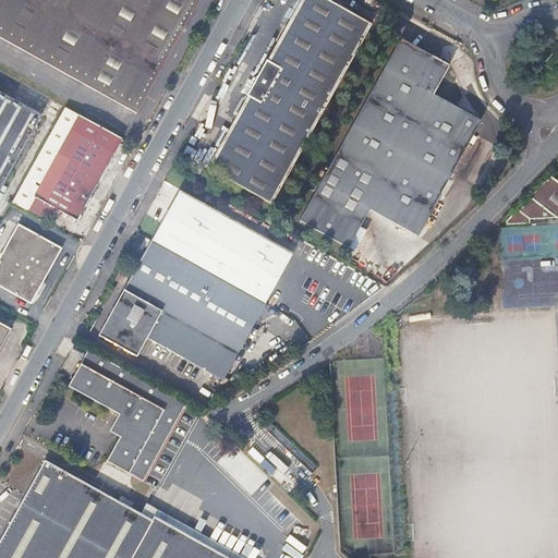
[(0,0),(0,37),(136,113),(197,0),(0,0)]
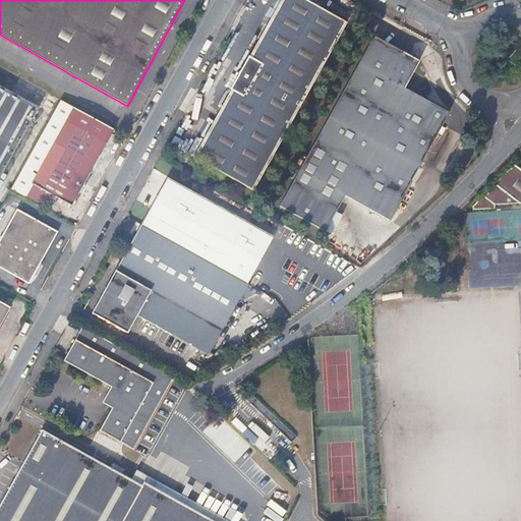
[(226,70),(180,151),(242,185),(334,15),(306,0),(264,0),(229,62),(228,61),(224,69),(226,70)]
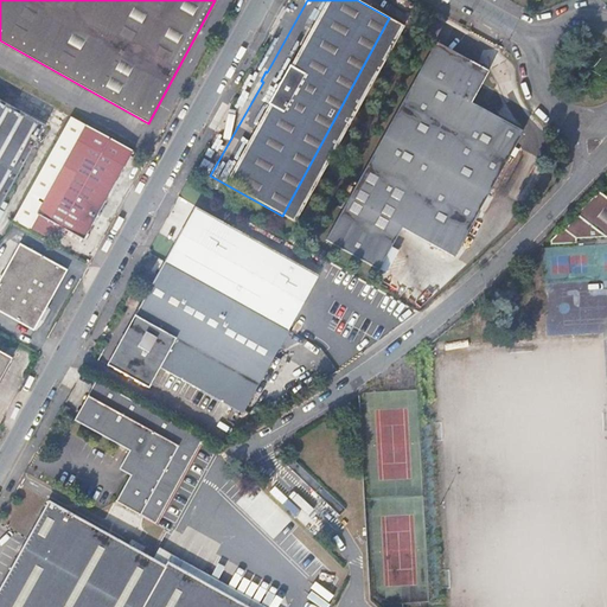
[(433,42),(323,240),(375,268),(397,227),(449,256),(519,132),(467,102),(485,71),(433,42)]
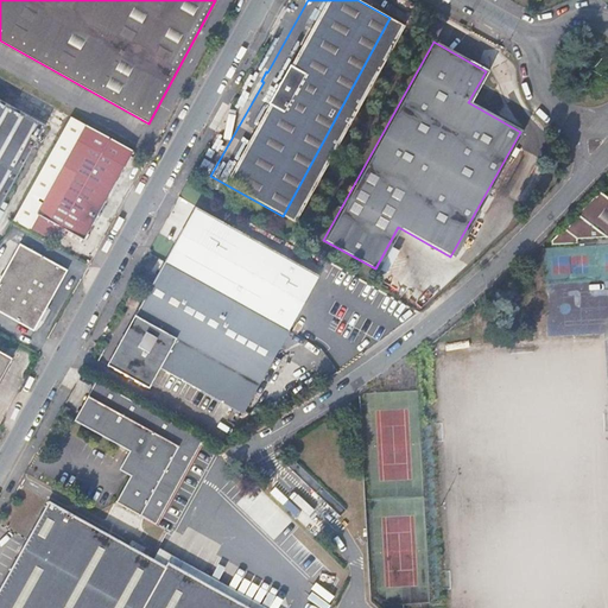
[(0,204),(44,126),(0,100),(0,204)]
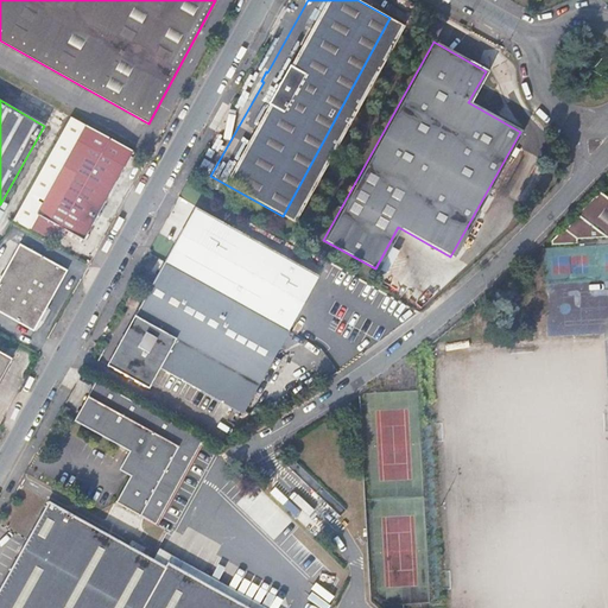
[(77,140),(37,213),(84,239),(125,166),(77,140)]
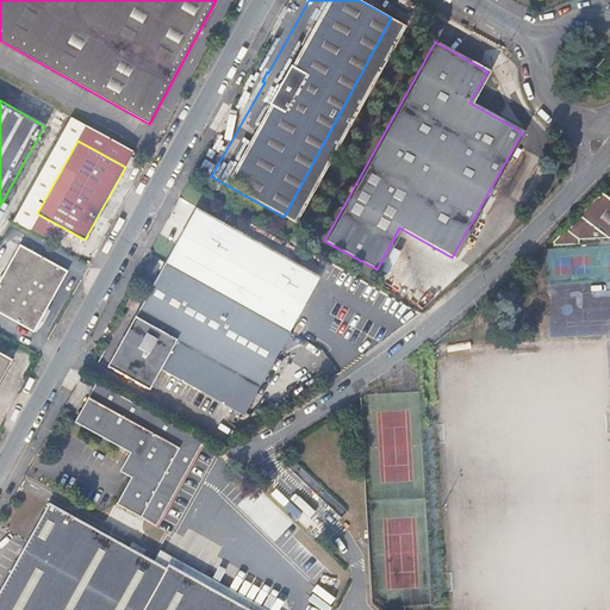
[(609,199),(601,192),(554,242),(554,246),(579,244),(579,240),(608,238),(609,237),(609,199)]
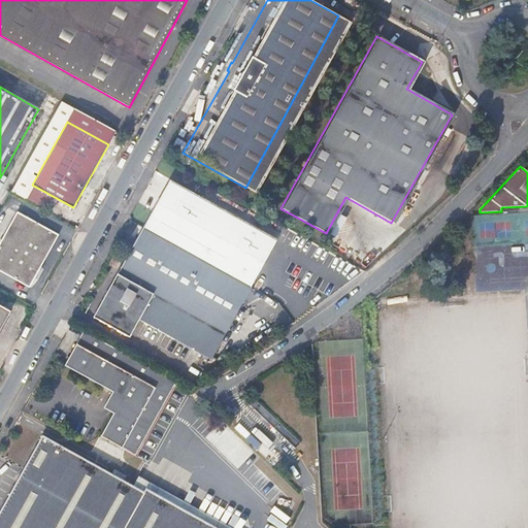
[(169,180),(93,317),(129,337),(138,321),(209,360),(276,240),(265,234),(266,231),(248,220),(245,223),(169,180)]
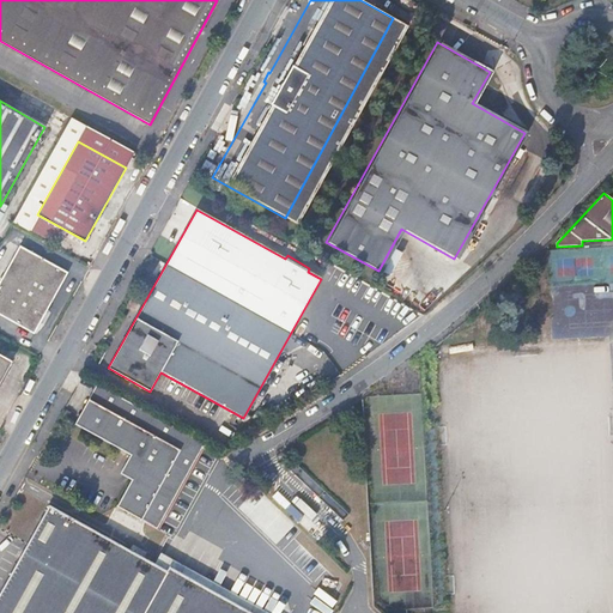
[(20,247),(0,283),(0,315),(34,333),(67,273),(20,247)]
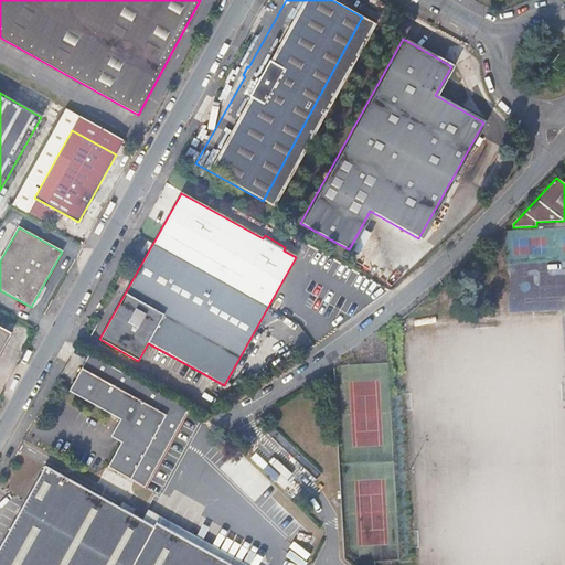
[(128,425),(119,441),(106,466),(108,467),(134,482),(144,488),(187,409),(88,354),(68,391),(118,419),(128,425)]
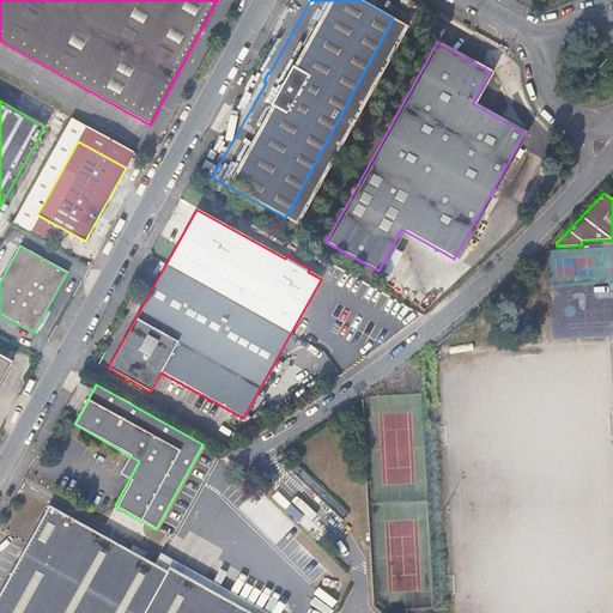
[(291,472),(343,522),(350,516),(297,466),(291,472)]
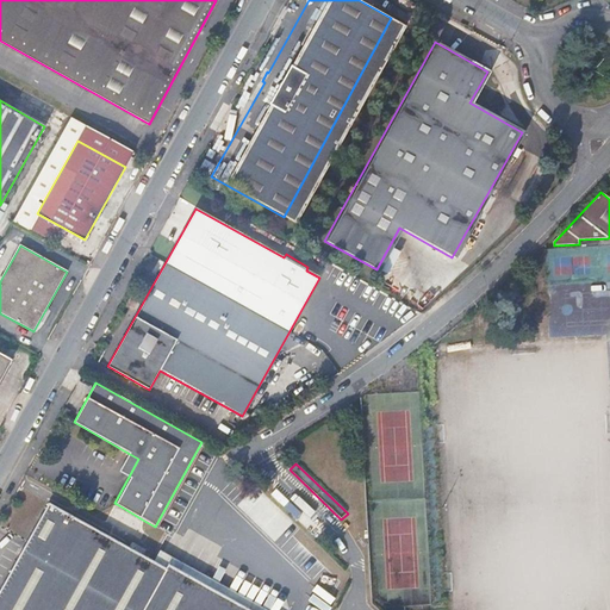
[(0,609),(244,609),(166,565),(162,570),(138,556),(48,505),(0,590),(0,609)]
